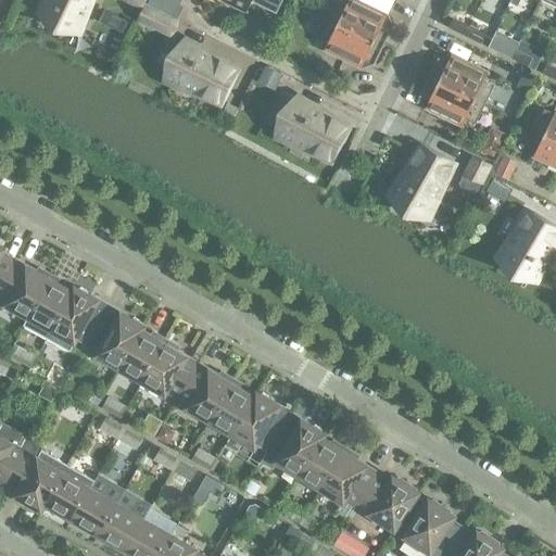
[(76,27),(89,0),(46,0),(39,13),(77,32),(78,29),(76,27)]
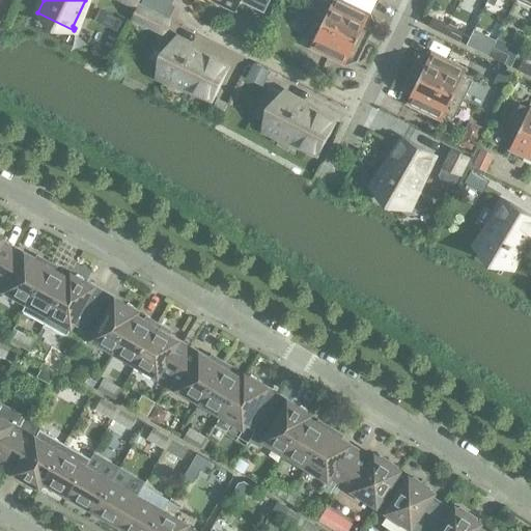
[(212,0),(235,11),(241,1),(263,12),(269,0),(212,0)]
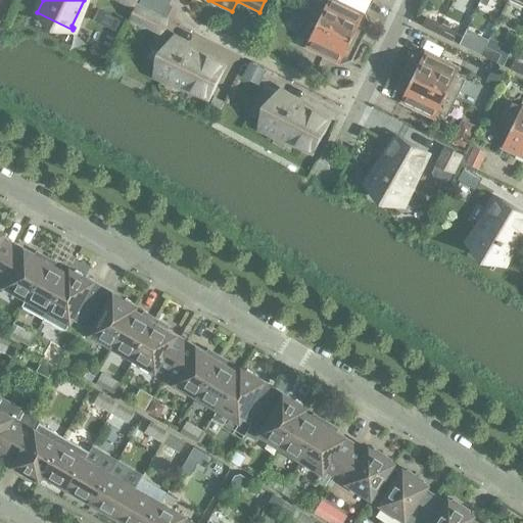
[(320,0),(316,0),(307,16),(361,42),(370,25),(361,19),(364,12),(337,0),(327,0),(326,3),(320,0)]
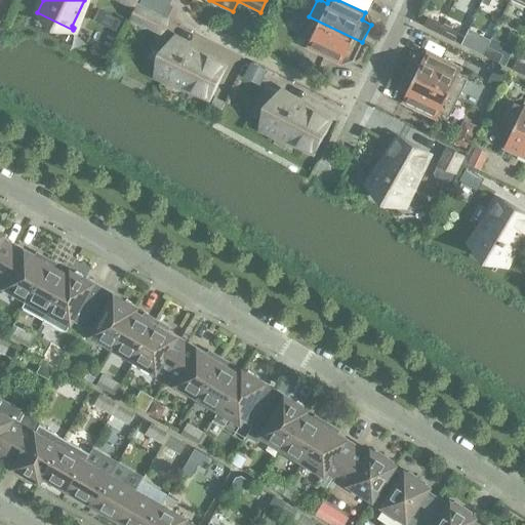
[(169,21),(138,5),(130,21),(162,36),(169,21)]
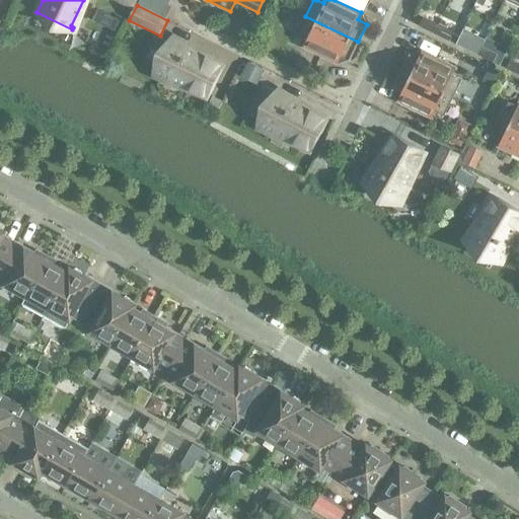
[(349,60),(358,42),(305,16),(297,34),(306,40),(303,47),(337,63),(341,56),(349,60)]
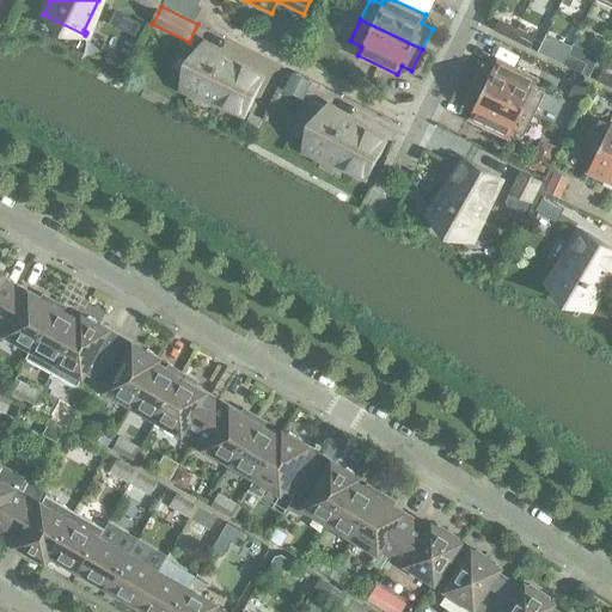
[(499,20),(494,30),(509,37),(514,28),(499,20)]
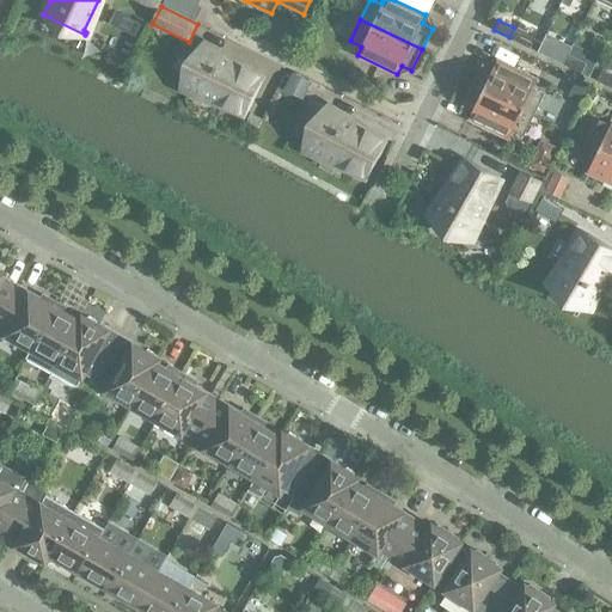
[(534,38),(514,28),(509,37),(530,48),(534,38)]
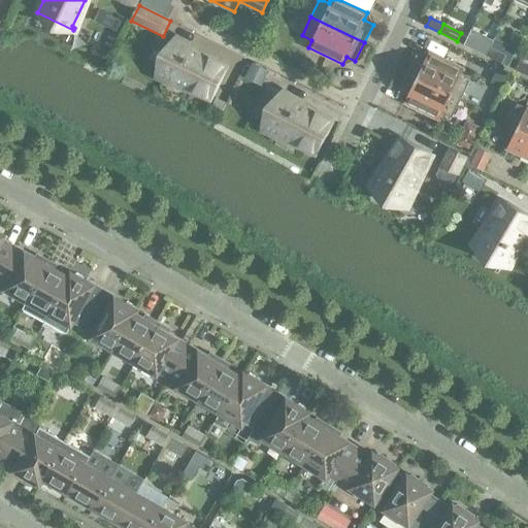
[(209,97),(225,67),(208,59),(209,56),(175,39),(157,74),(160,75),(161,73),(209,97)]
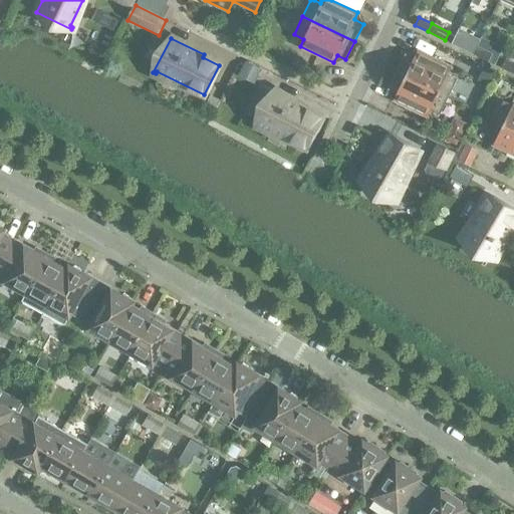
[(462,38),(458,46),(471,53),(475,44),(462,38)]
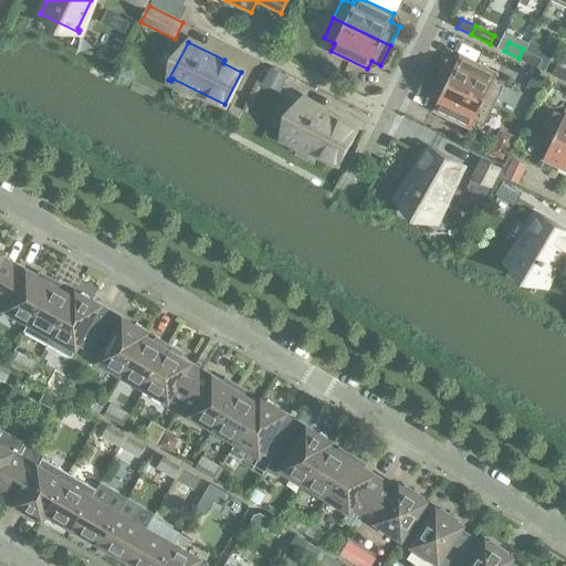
[(542,59),(523,49),(519,59),(537,67),(542,59)]
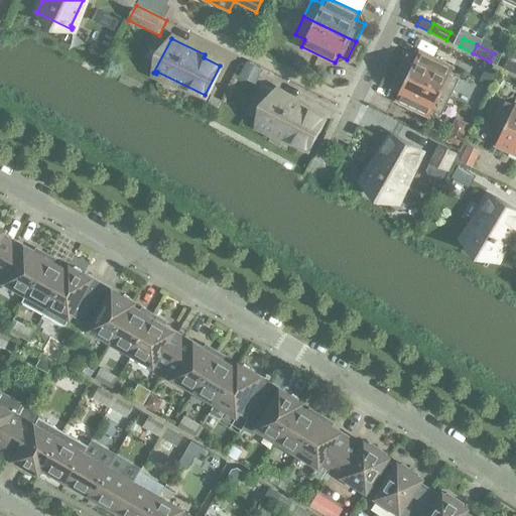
[(397,70),(397,71),(449,96),(459,79),(449,74),(453,67),(418,50),(415,57),(406,53),(398,70),(397,70)]
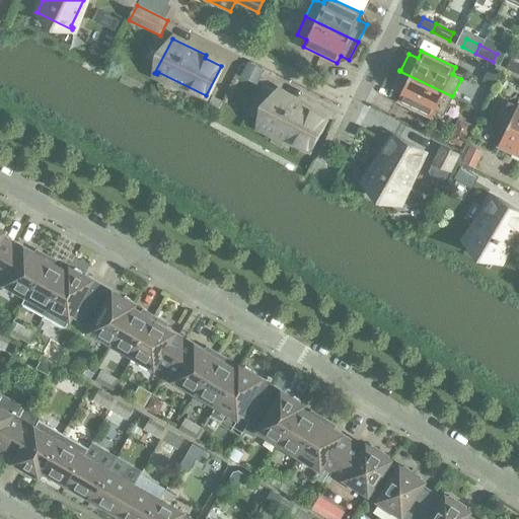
[(298,57),(294,65),(309,72),(312,64),(298,57)]
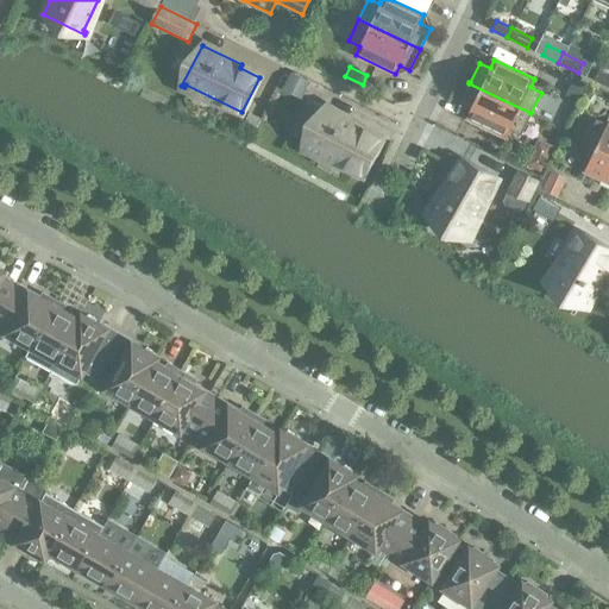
[(608,75),(598,70),(594,80),(608,87),(608,75)]
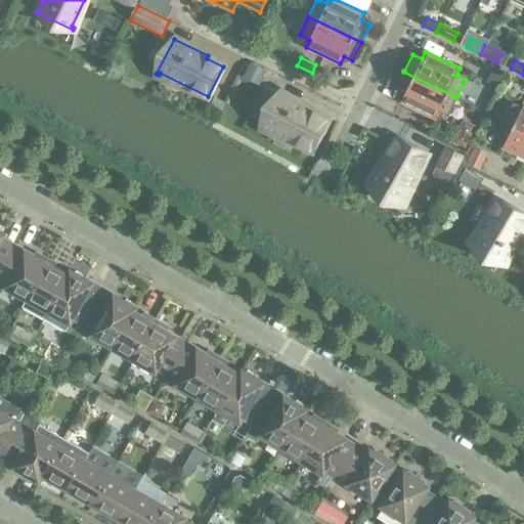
[(260,86),(267,71),(251,62),(244,78),(260,86)]
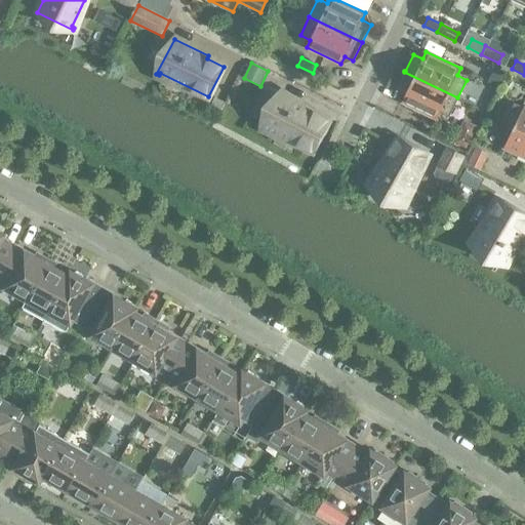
[(493,69),(488,81),(500,87),(506,74),(493,69)]
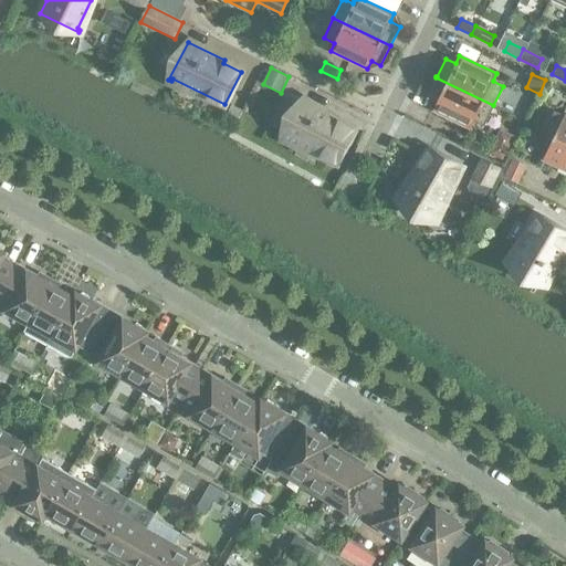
[(493,105),(436,77),(435,79),(436,80),(427,97),(437,103),(432,109),(470,128),(473,121),(484,125),(493,105)]
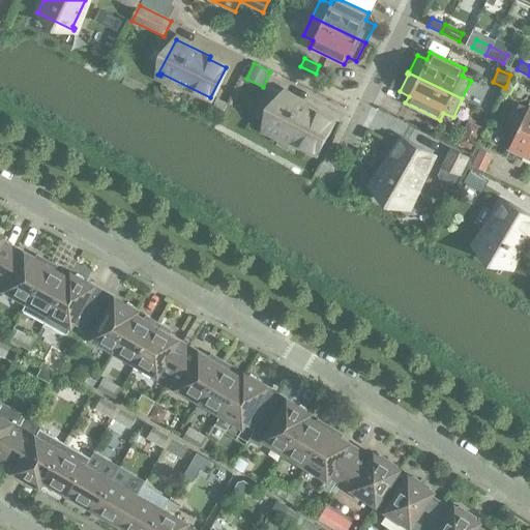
[(316,152),(332,122),(316,113),(317,111),(283,93),(264,128),(266,129),(268,127),(316,152)]
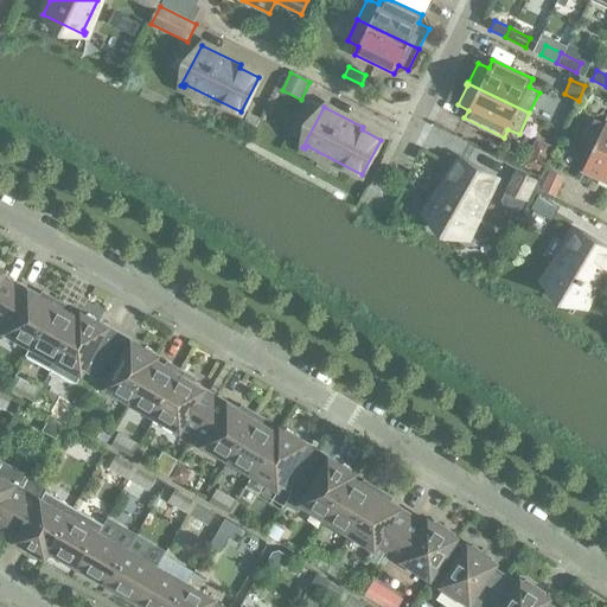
[(248,112),(243,121),(256,128),(261,119),(248,112)]
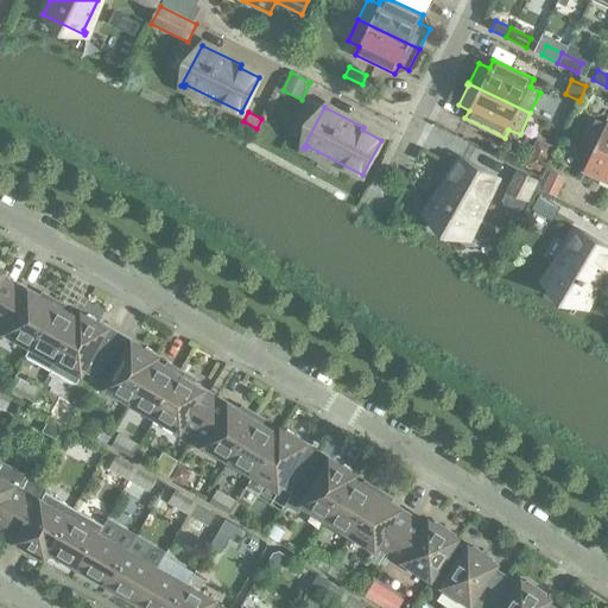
[(607,120),(607,121),(606,124),(595,119),(584,140),(595,146),(583,171),(591,175),(607,183),(607,120)]
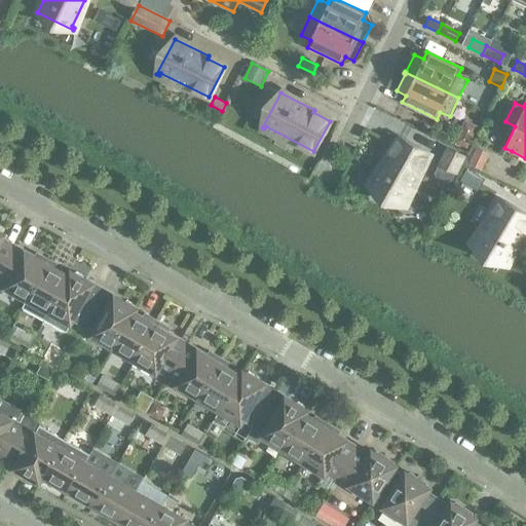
[(480,127),(465,120),(454,143),(468,149),(480,127)]
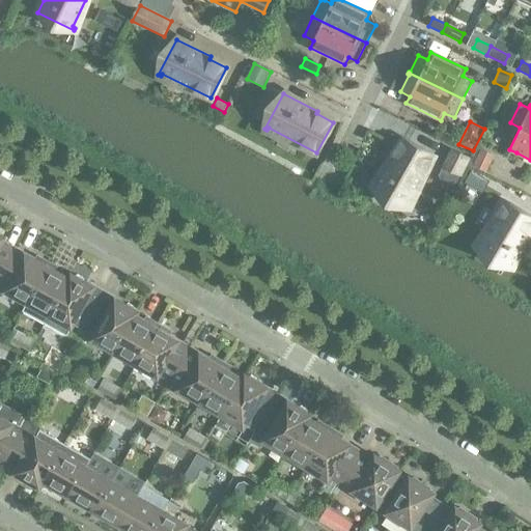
[(407,203),(432,156),(402,139),(393,156),(391,155),(372,188),(407,207),(409,204),(407,203)]
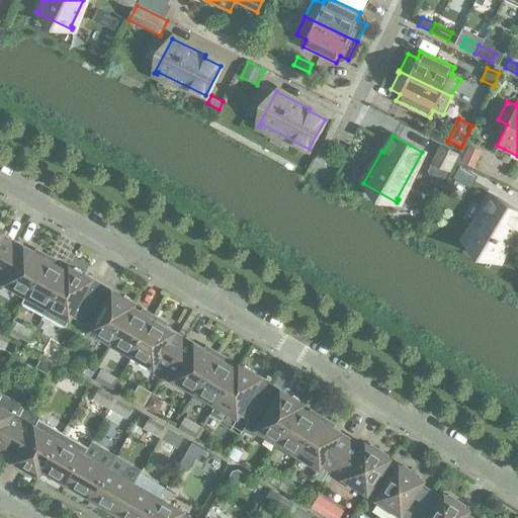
[(451,169),(460,150),(441,141),(432,161),(451,169)]
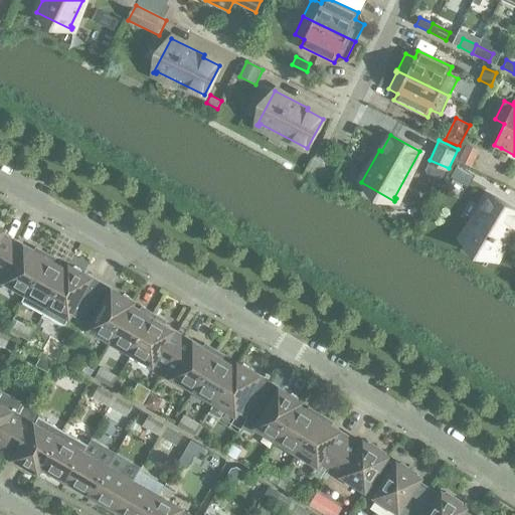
[(480,149),(467,144),(459,161),(472,167),(480,149)]
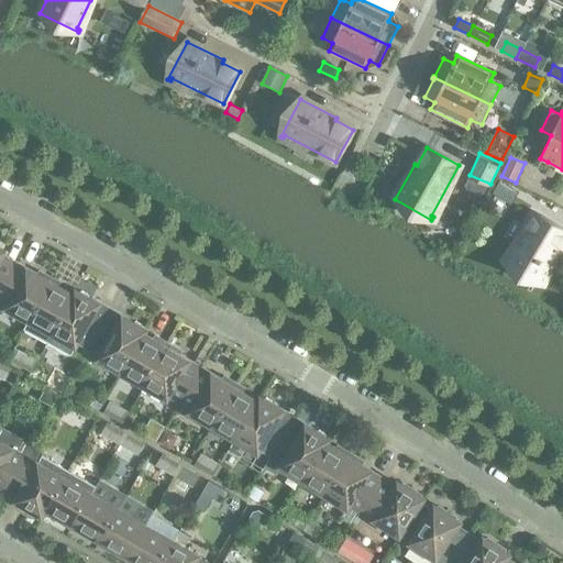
[(519,192),(500,181),(493,195),(511,206),(519,192)]
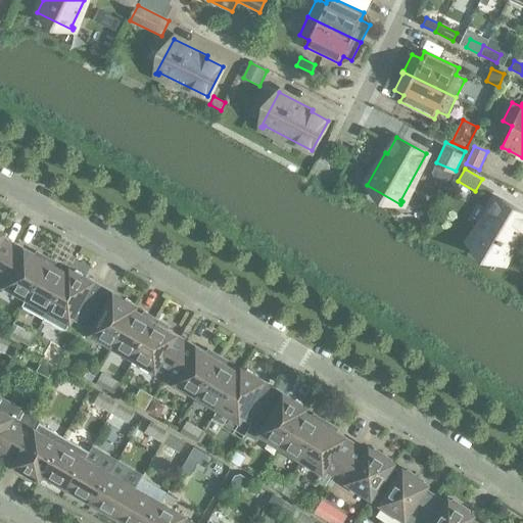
[(520,229),(522,223),(522,215),(497,199),(472,242),(470,241),(469,243),(503,264),(522,231),(520,229)]
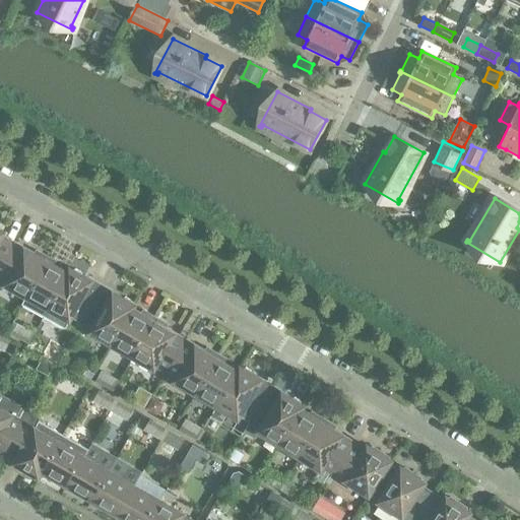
[(0,267),(13,243),(2,236),(4,232),(0,229),(0,267)]
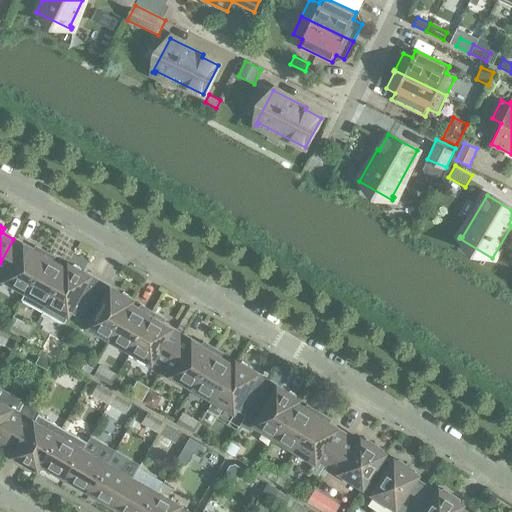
[(33,250),(13,239),(0,263),(0,272),(6,276),(4,280),(25,292),(21,300),(22,300),(49,252),(36,245),(33,250)]
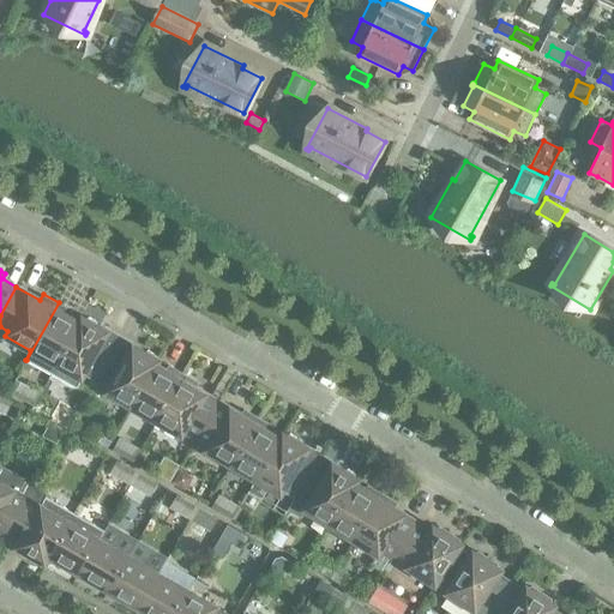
[(72,311),(59,302),(26,360),(50,373),(83,317),(82,315),(79,321),(70,315),(72,311)]
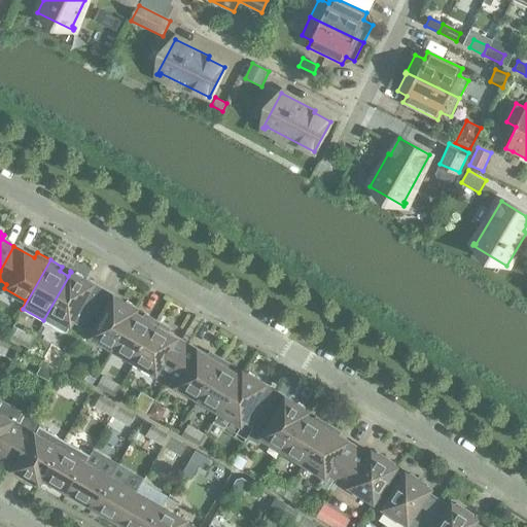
[(73,273),(71,272),(43,320),(66,332),(73,321),(82,326),(101,293),(91,288),(94,284),(83,278),(83,276),(76,272),(73,273)]
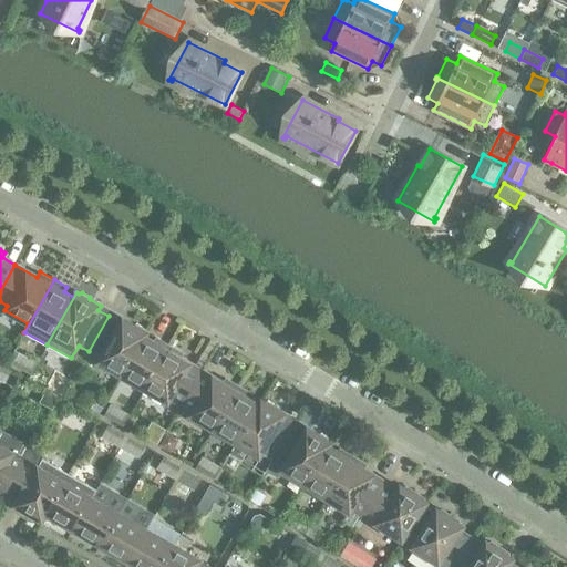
[(120,322),(109,316),(89,351),(100,358),(98,362),(122,375),(147,332),(144,330),(144,327),(136,322),(133,325),(123,318),(120,322)]
